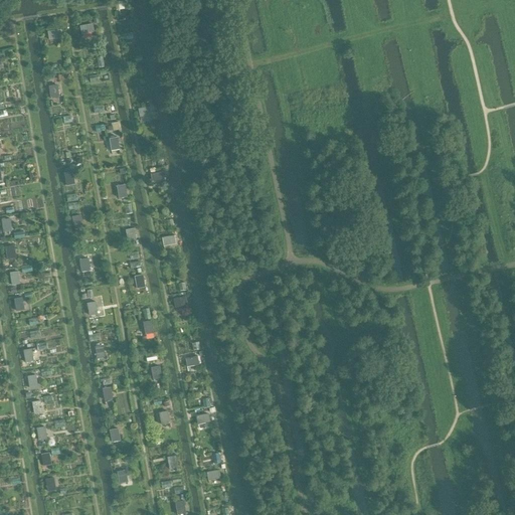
[(123,0),(116,0),(114,0),(116,10),(125,9),(123,0)]
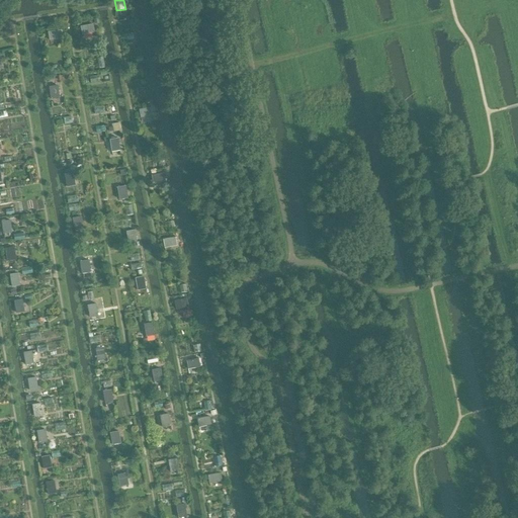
[(133,33),(122,35),(124,46),(135,44),(133,33)]
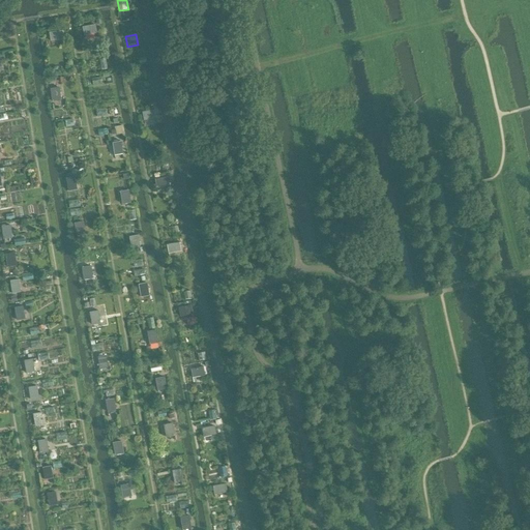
[(60,90),(52,90),(53,100),(61,99),(60,90)]
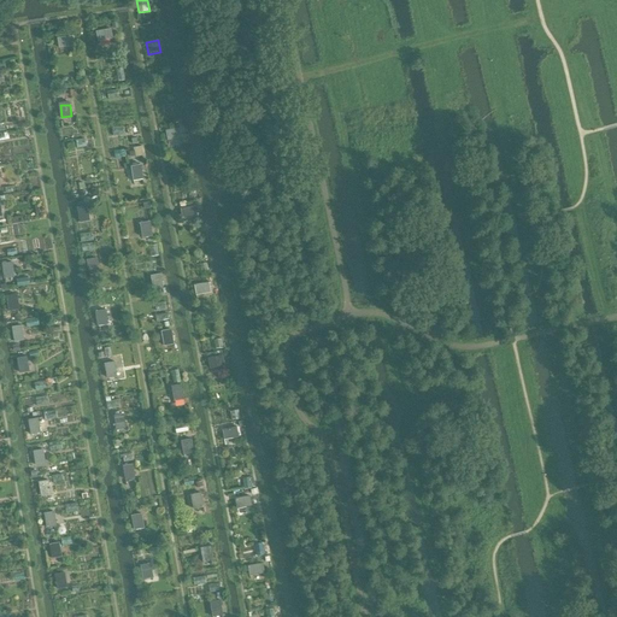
[(176,130),(164,133),(166,148),(178,147),(176,130)]
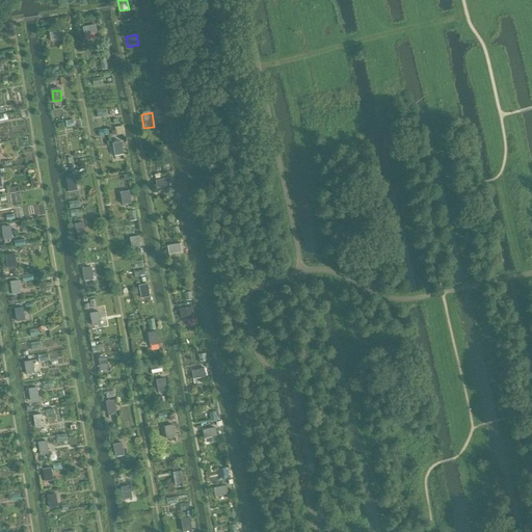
[(123,139),(112,141),(113,156),(125,155),(123,139)]
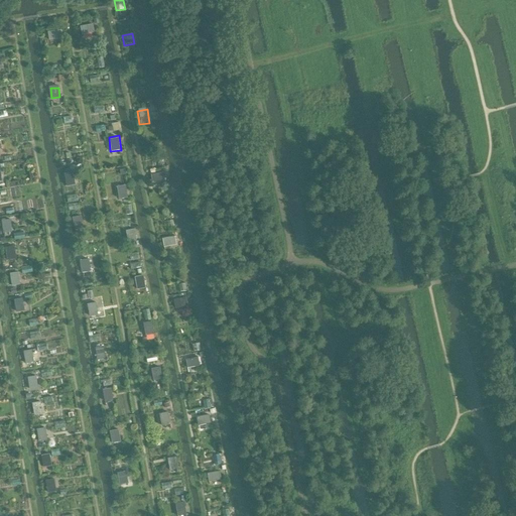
[(160,173),(148,174),(149,183),(161,181),(160,173)]
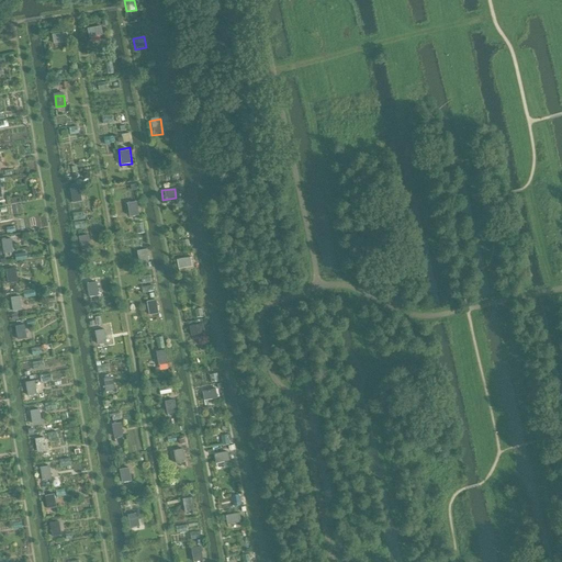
[(80,192),(72,193),(76,208),(83,205),(80,192)]
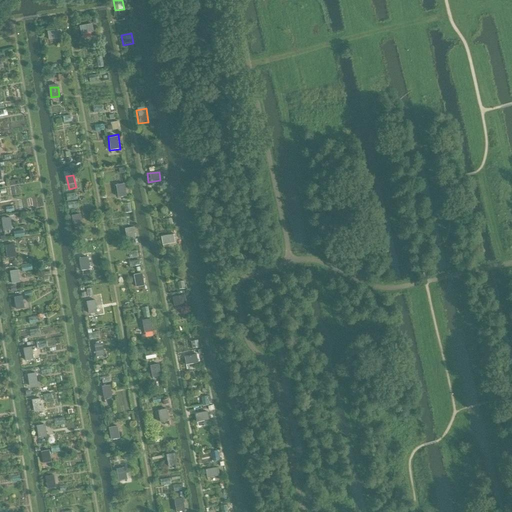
[(123,181),(114,183),(116,194),(124,192),(123,181)]
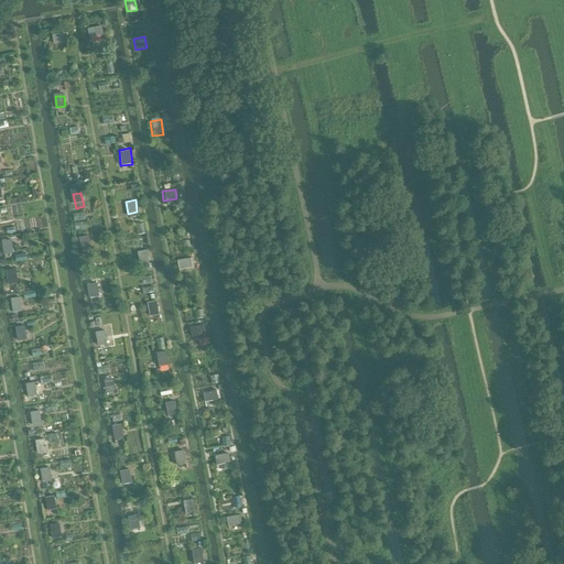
[(10,237),(0,238),(2,250),(12,249),(10,237)]
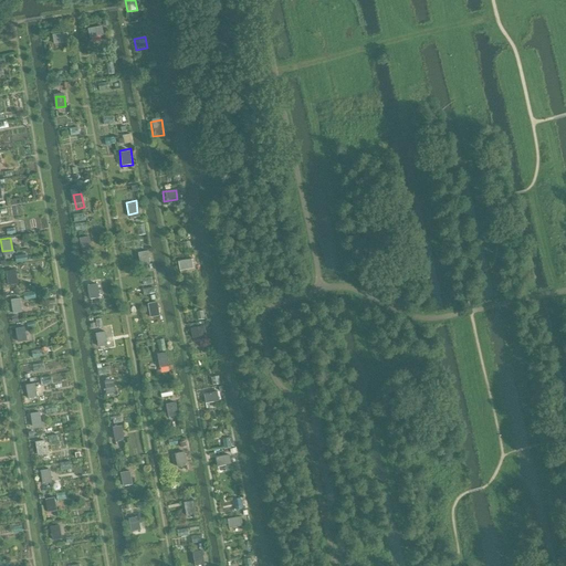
[(90,240),(82,241),(83,254),(92,252),(90,240)]
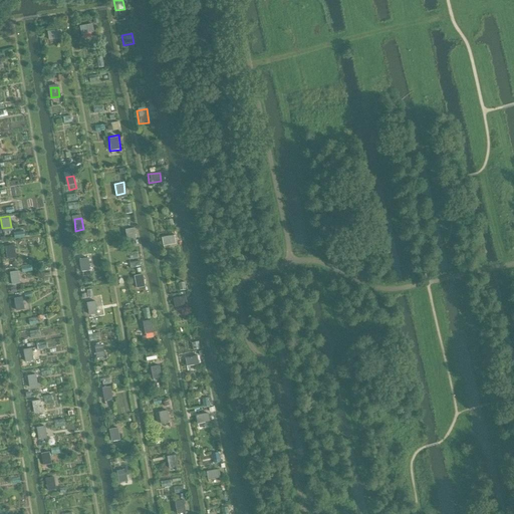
[(136,229),(124,231),(126,247),(139,245),(136,229)]
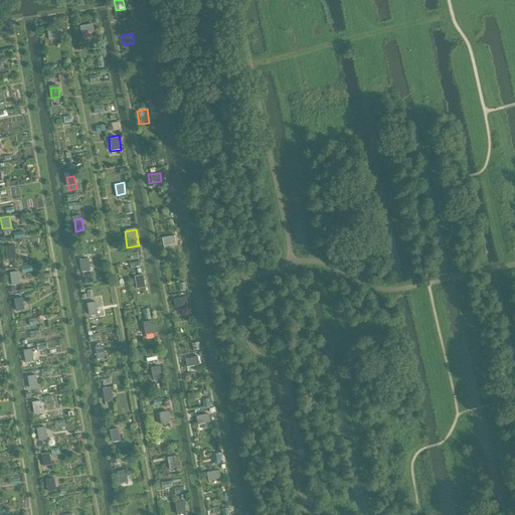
[(168,233),(159,234),(161,246),(169,244),(168,233)]
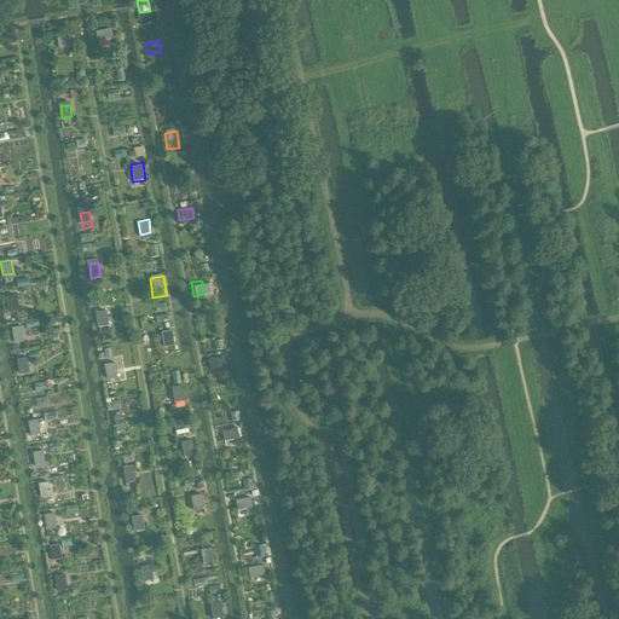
[(15,296),(5,298),(6,311),(17,310),(15,296)]
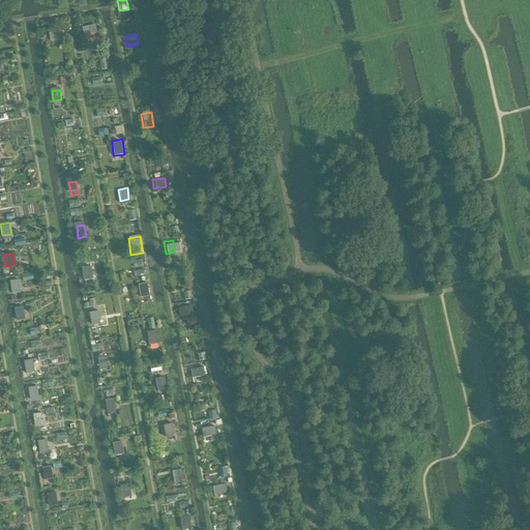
[(89,265),(80,267),(82,278),(91,276),(89,265)]
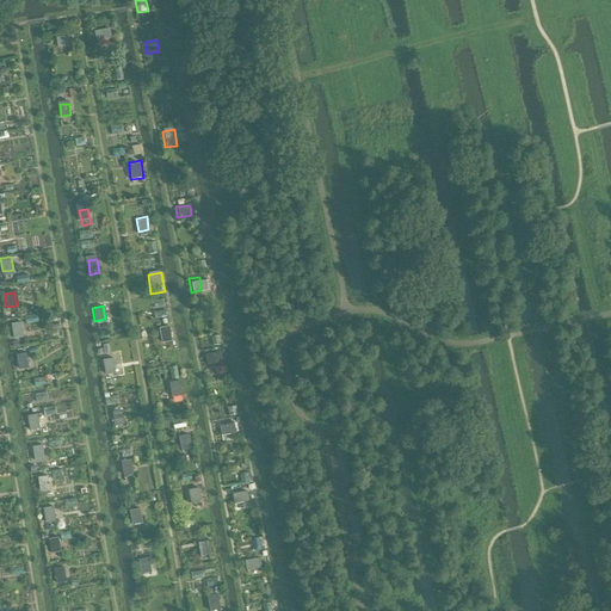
[(18,323),(8,325),(10,338),(20,337),(18,323)]
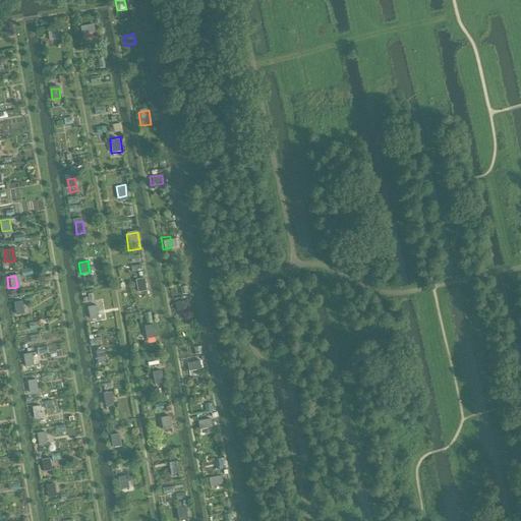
[(145,278),(135,279),(137,290),(147,289),(145,278)]
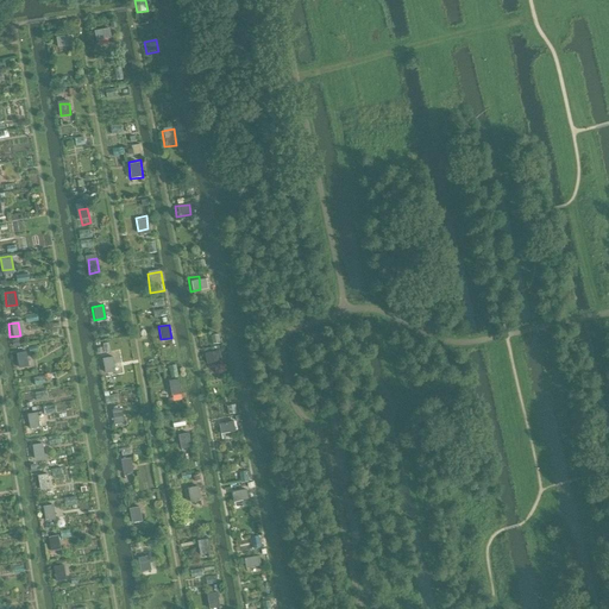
[(217,353),(202,356),(205,366),(218,364),(217,353)]
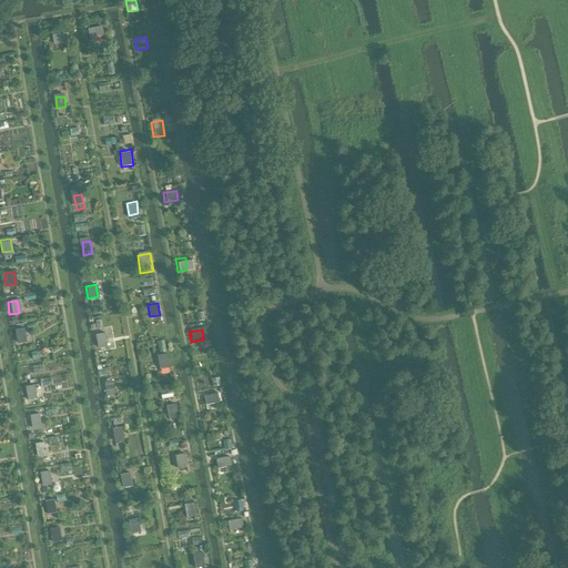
[(24,331),(14,332),(17,344),(26,343),(24,331)]
